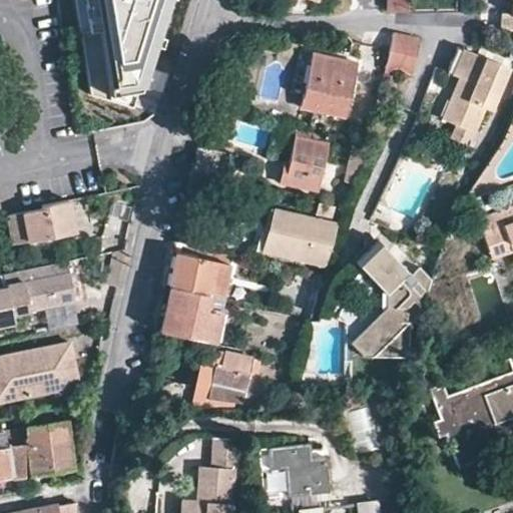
[(167,0),(81,0),(81,2),(94,96),(135,108),(167,0)]
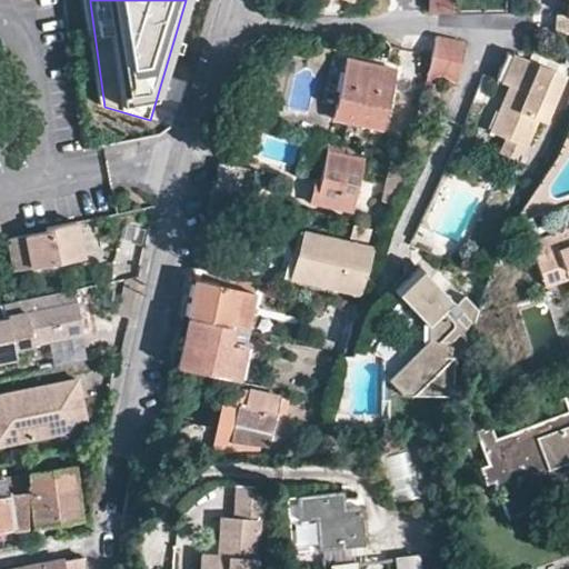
[(432,0),(432,12),(456,15),(456,0),(432,0)]
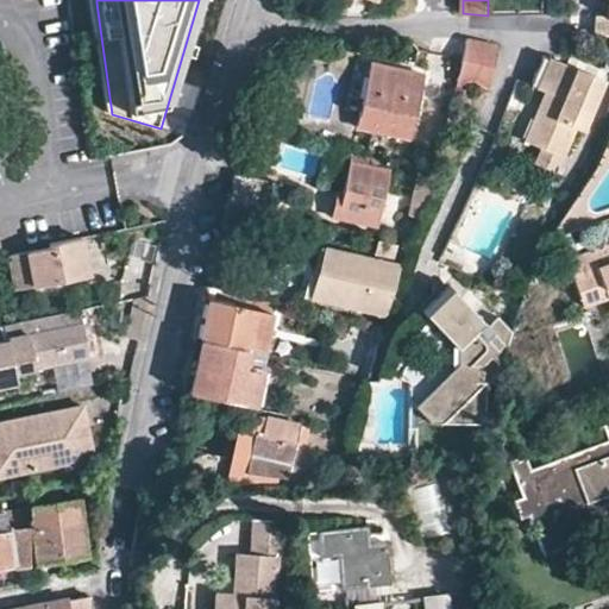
[(470,39),(470,41),(460,85),(477,88),(494,92),(506,46),(470,39)]
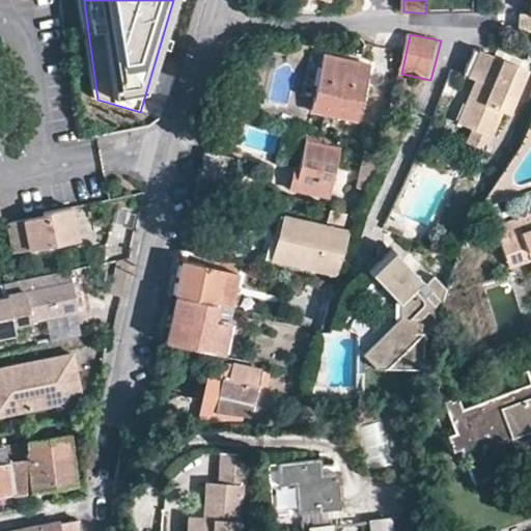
[(490,55),(481,52),(470,80),(477,83),(490,55)]
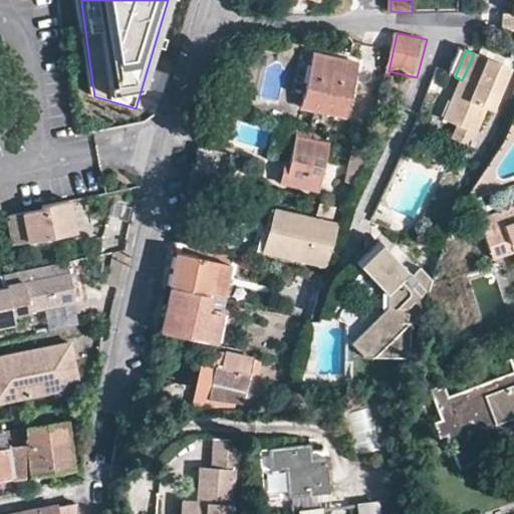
[(360,64),(315,53),(303,106),(348,116),(360,64)]
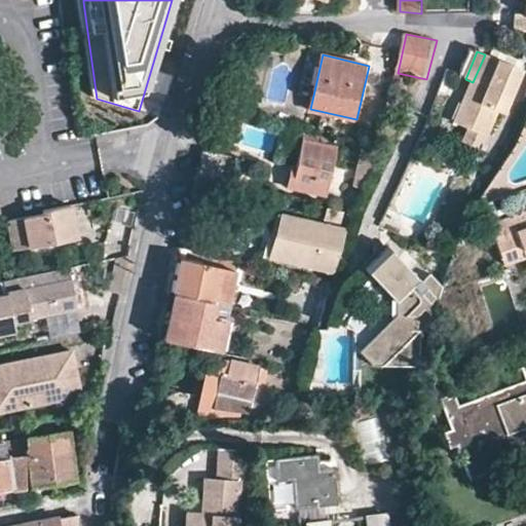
[(525,75),(525,73),(485,54),(473,82),(457,121),(471,127),(492,137),(503,113),(510,115),(525,75)]
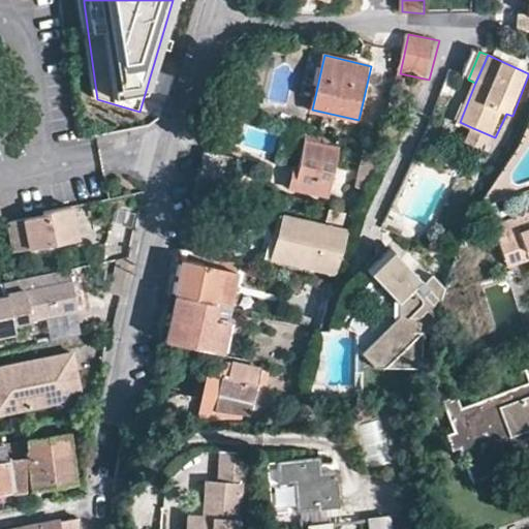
[(392,152),(396,153),(413,82),(399,79),(383,150),(392,152)]
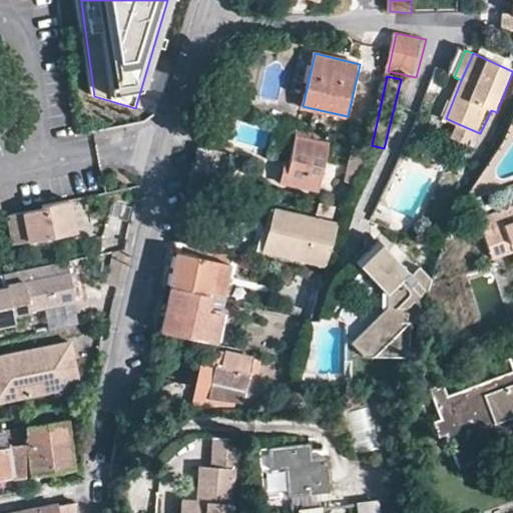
[(474,147),(480,133),(459,124),(453,138),(474,147)]
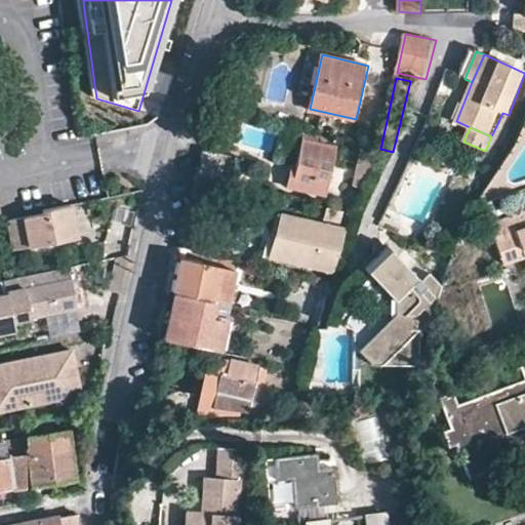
[(338,142),(303,134),(295,167),(290,166),(287,186),(326,194),(338,142)]
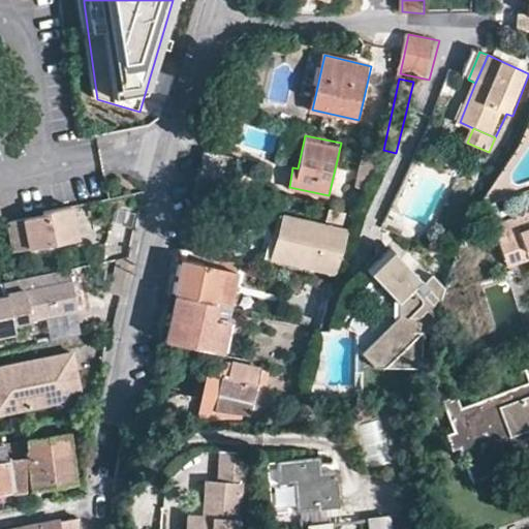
[(392,152),(383,150),(363,145),(363,146),(354,186),(368,190),(392,152)]
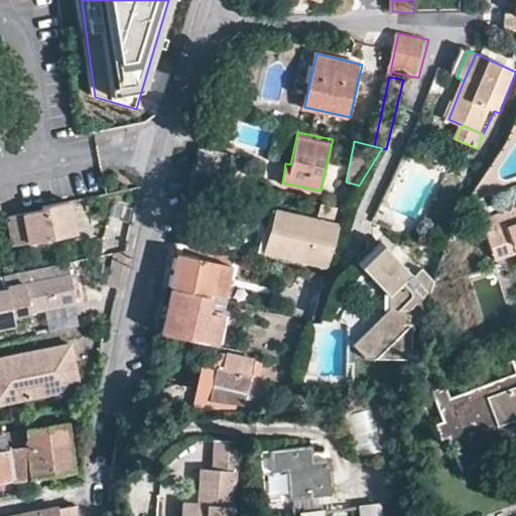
[(192,174),(227,181),(233,154),(200,147),(198,152),(192,174)]
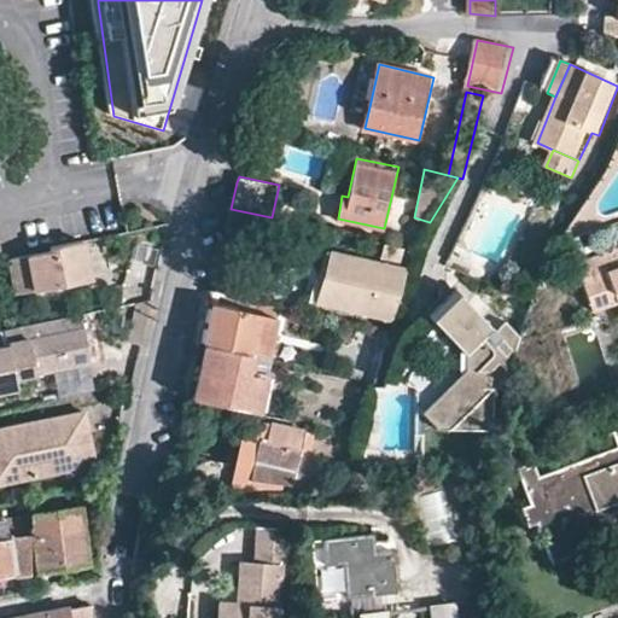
[(82,242),(51,248),(52,251),(9,260),(16,298),(89,284),(82,242)]
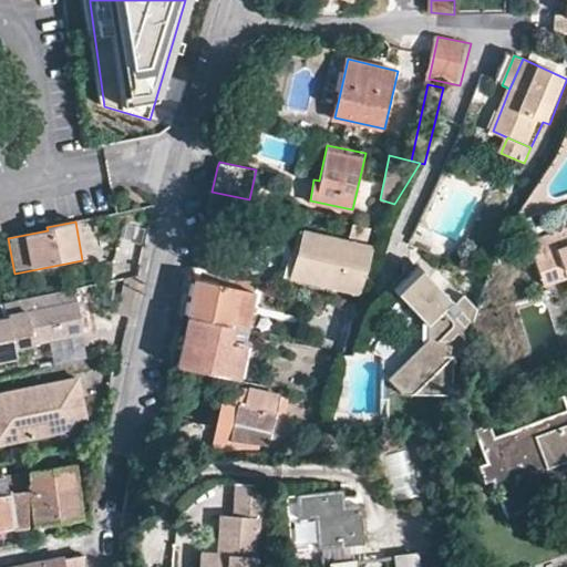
[(552,234),(547,222),(523,230),(526,243),(552,234)]
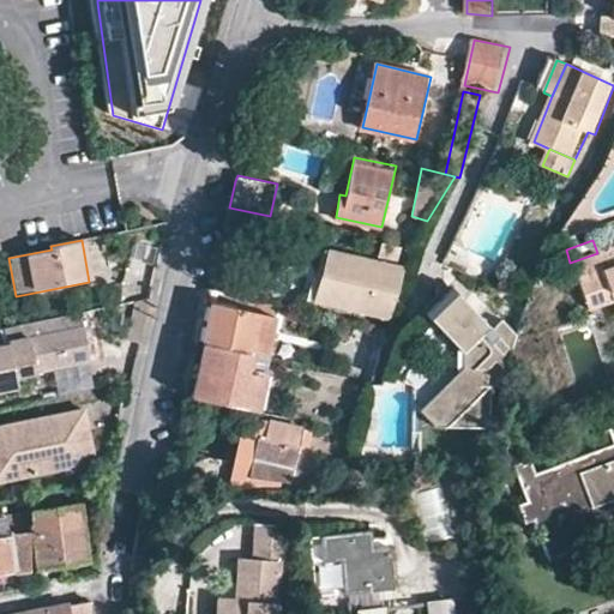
[(401,246),(380,241),(378,257),(397,262),(401,246)]
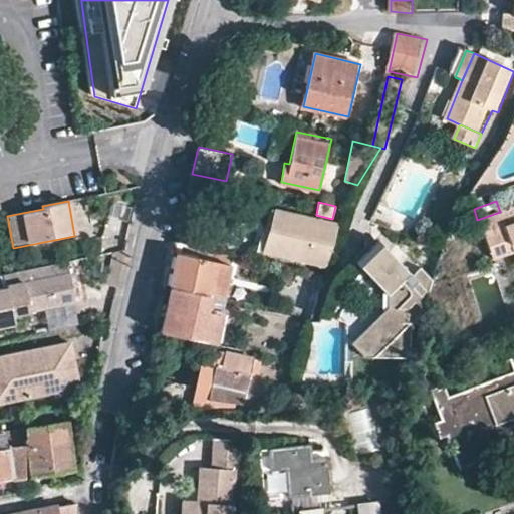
[(336,222),(271,208),(267,225),(270,226),(269,233),(262,232),(257,249),(327,264),(336,222)]
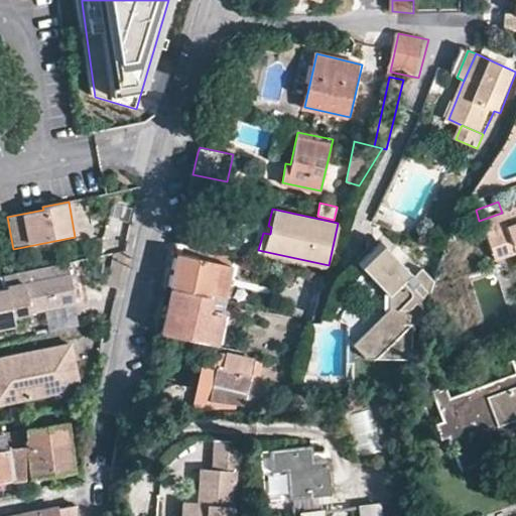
[(515,214),(482,226),(497,266),(515,259),(515,214)]
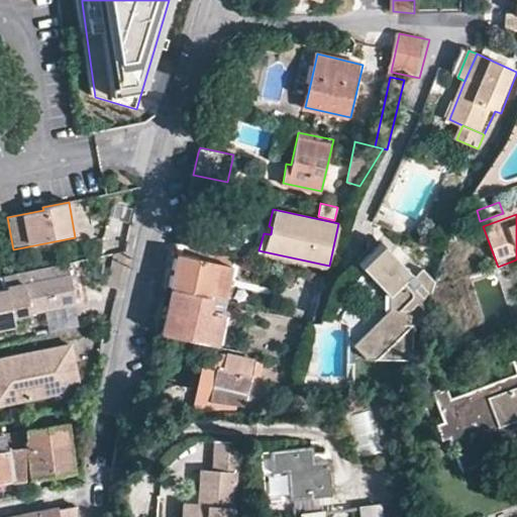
[(416,278),(379,242),(357,264),(389,295),(390,308),(353,344),(366,358),(393,360),(404,349),(404,328),(426,326),(441,286),(425,270),(416,278)]
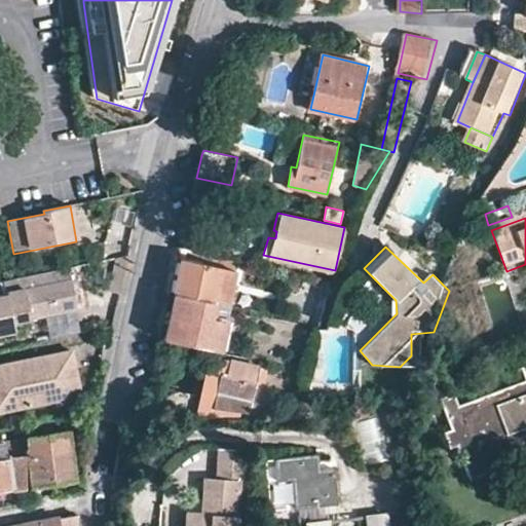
[(110,294),(120,296),(129,255),(117,257),(110,294)]
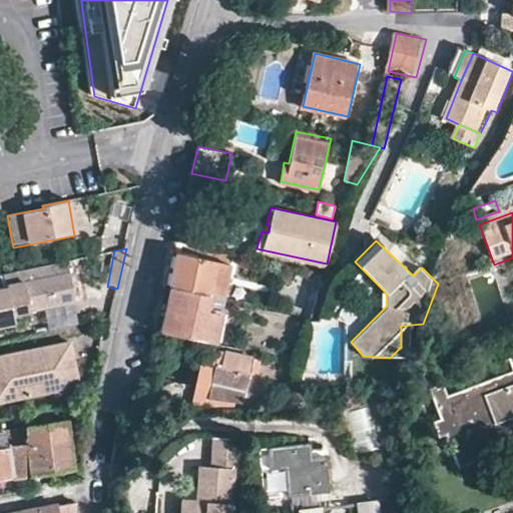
[(170,272),(167,285),(205,294),(213,259),(175,249),(170,269),(170,272)]
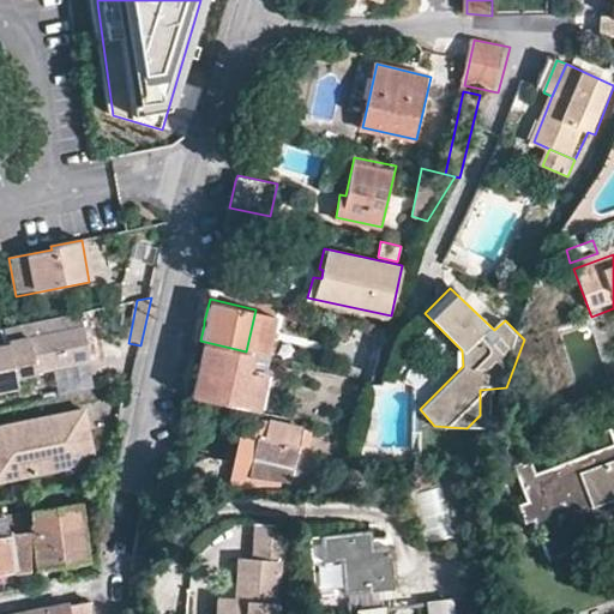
[(298,307),(313,311),(314,305),(299,300),(298,307)]
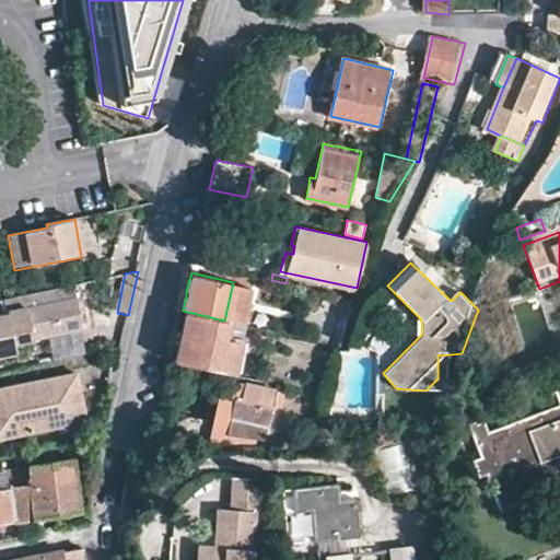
[(254,287),(233,282),(224,321),(230,322),(246,325),(254,287)]
